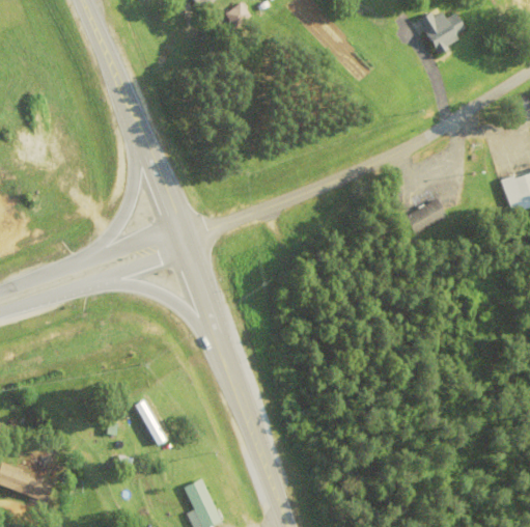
[(223,10),(218,0),(204,0),(213,16),(223,10)]
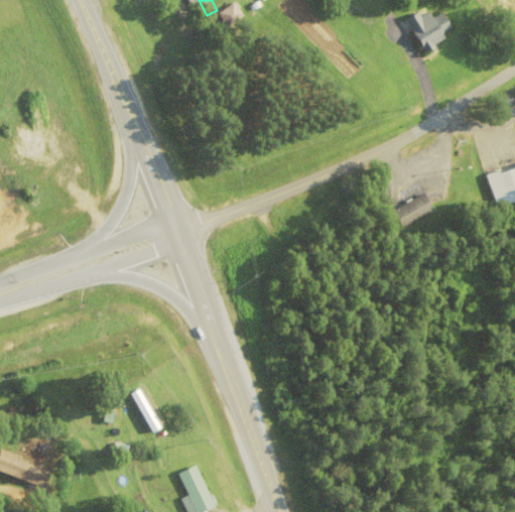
[(501,0),(508,14),(514,10),(514,0),(501,0)]
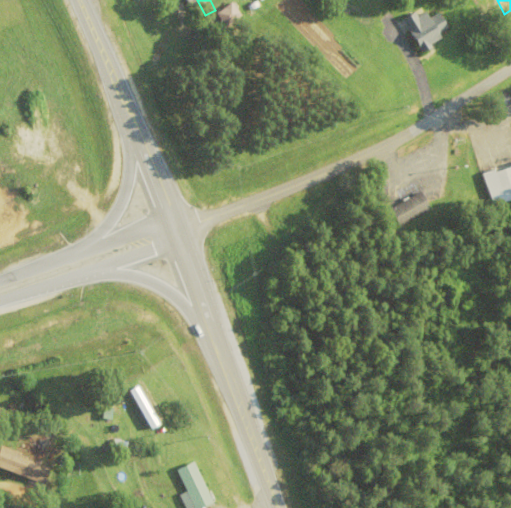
[(217,12),(227,25),(242,14),(232,1),(217,12)]
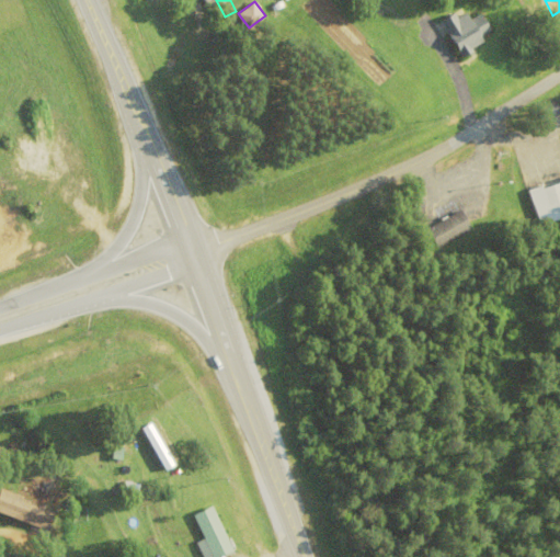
[(492,29),(482,12),(471,19),(465,8),(443,21),(463,55),(487,42),(482,34),(492,29)]
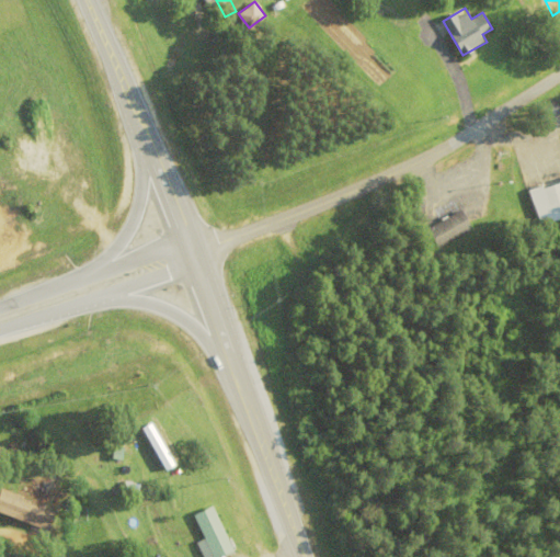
[(543,106),(548,117),(559,111),(559,102),(558,99),(543,106)]
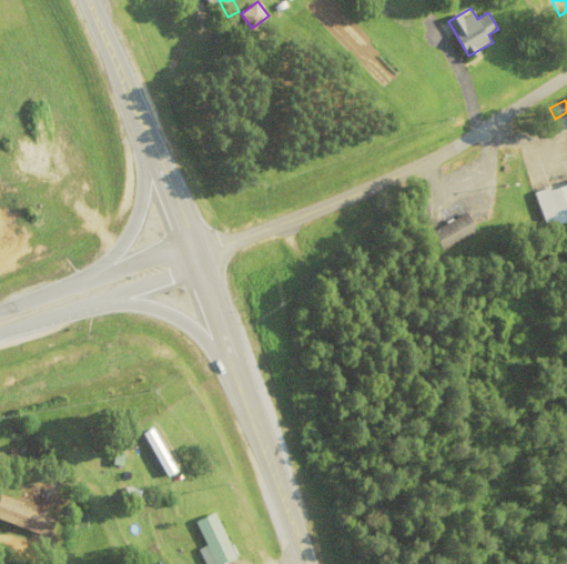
[(566,181),(536,191),(547,227),(566,220),(566,181)]
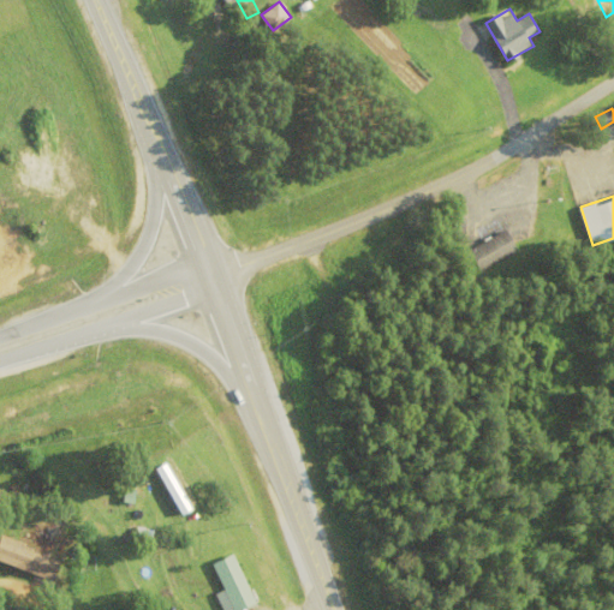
[(469,247),(481,270),(517,250),(506,228),(469,247)]
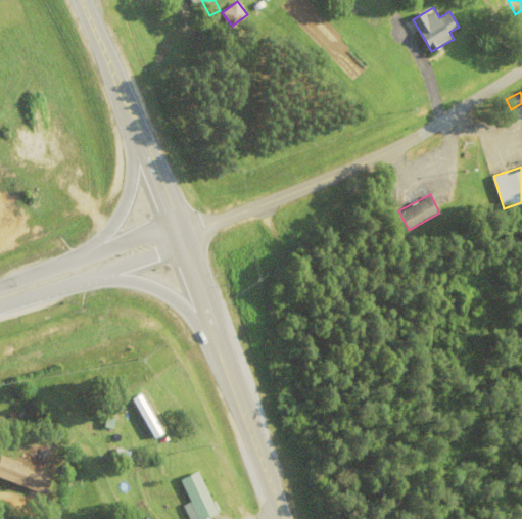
[(0,460),(0,476),(47,492),(54,471),(2,454),(0,460)]
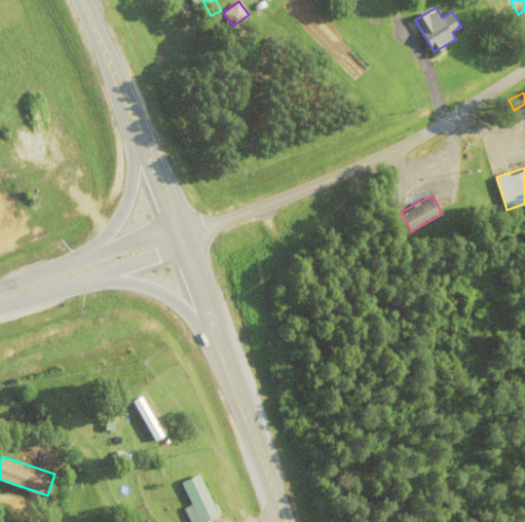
[(182,482),(201,521),(204,521),(220,515),(199,474),(182,482)]
